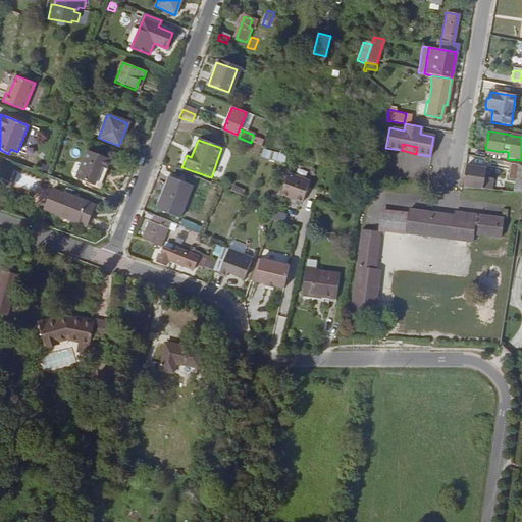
[(283,163),(286,154),(263,147),(260,156),(283,163)]
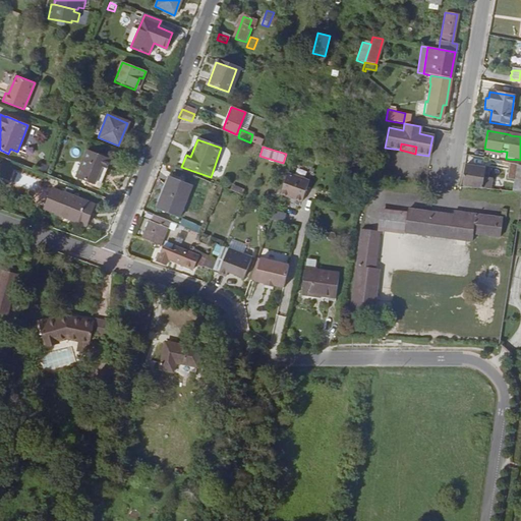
[(501,152),(484,149),(483,155),(500,158),(501,152)]
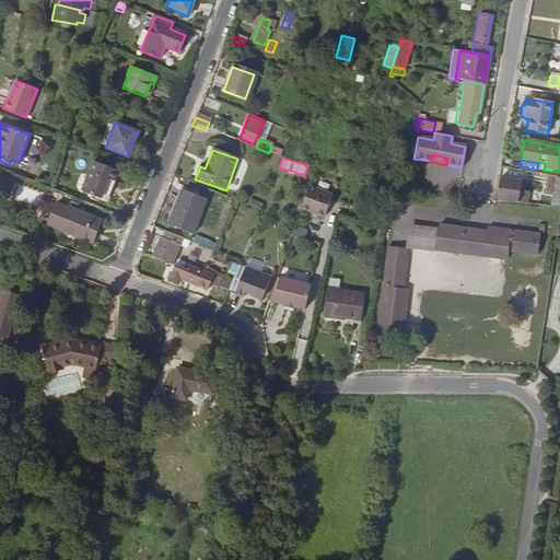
[(113,182),(116,173),(93,163),(81,190),(92,195),(90,200),(105,207),(115,183),(113,182)]
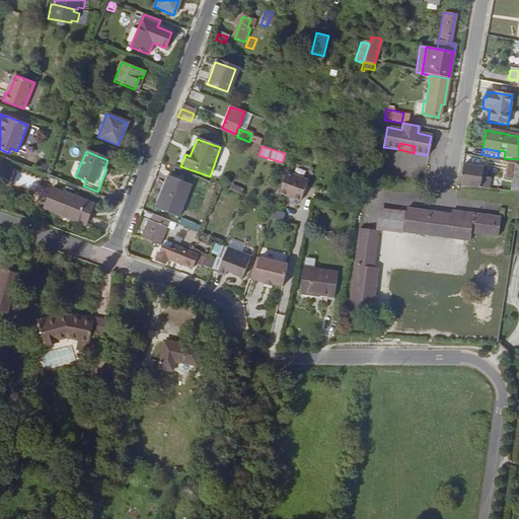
[(517,180),(518,165),(504,163),(502,178),(510,179),(517,180)]
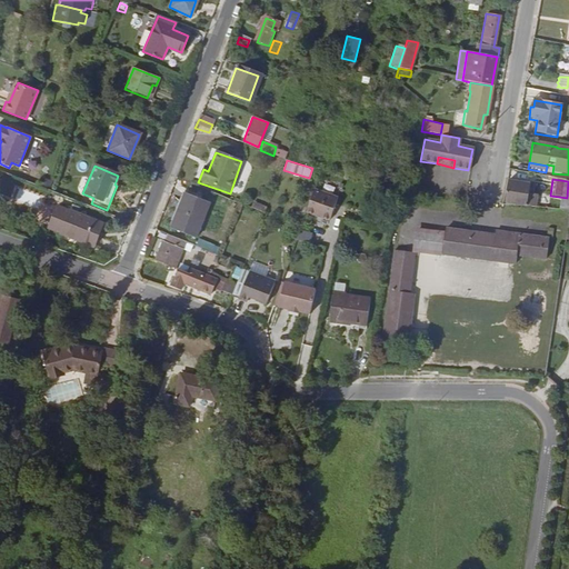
[(531,186),(507,181),(503,200),(533,205),(536,193),(530,192),(531,186)]
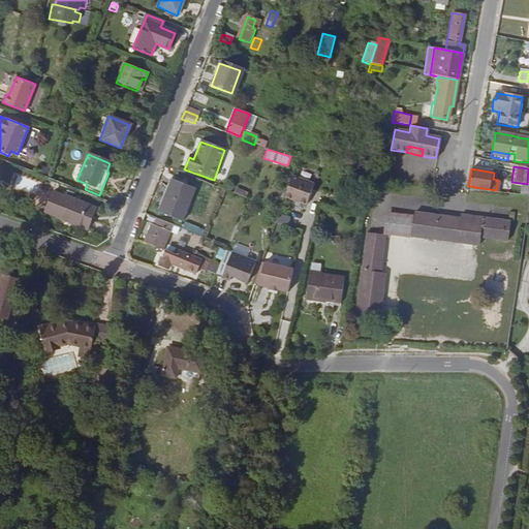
[(317,186),(291,177),(283,198),(309,208),(317,186)]
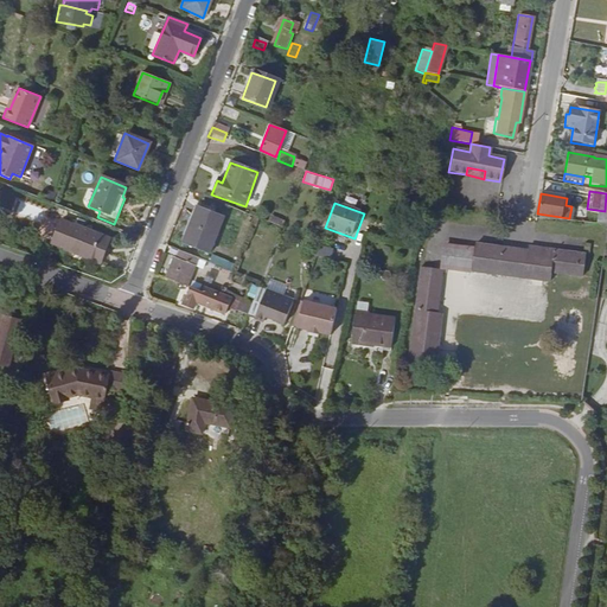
[(39,222),(44,211),(29,205),(25,216),(39,222)]
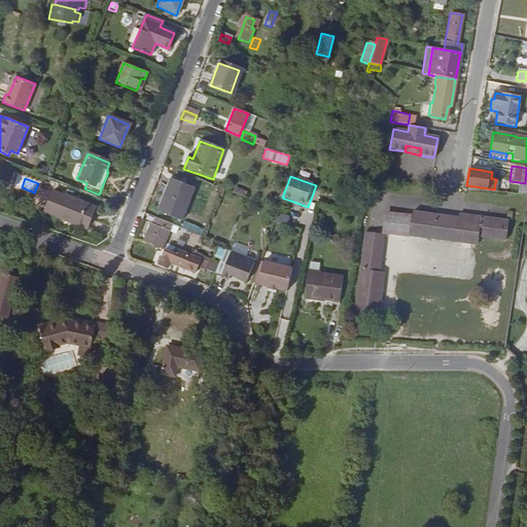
[(180,222),(194,189),(170,181),(156,213),(180,222)]
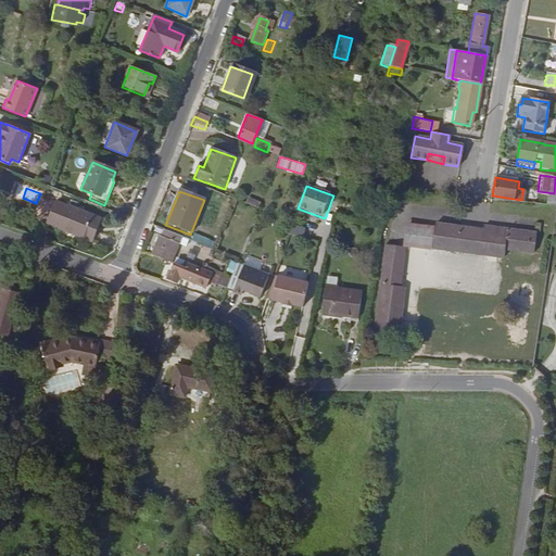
[(257,209),(260,202),(247,198),(244,204),(257,209)]
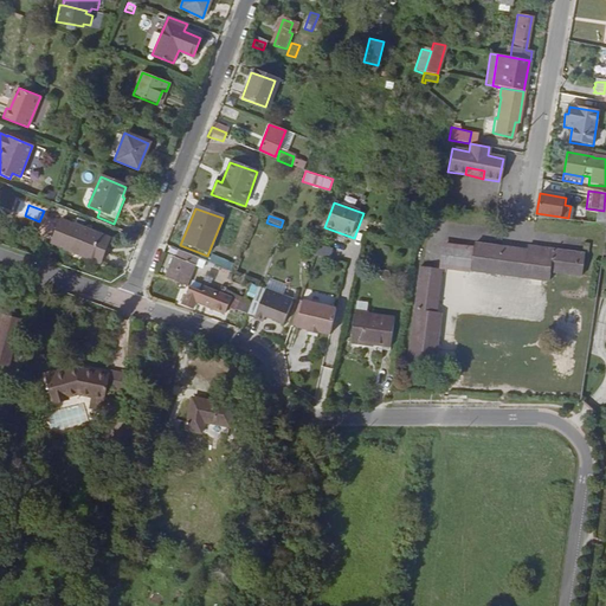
[(97,264),(107,240),(73,226),(72,227),(60,221),(51,244),(64,249),(63,250),(97,264)]
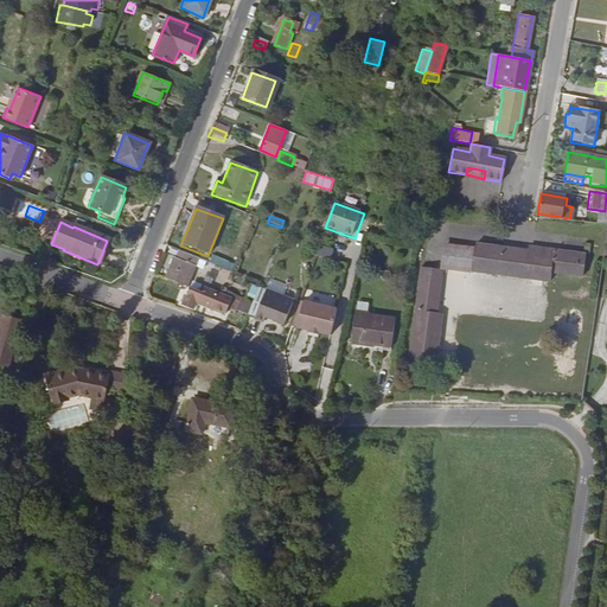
[(439,267),(465,270),(467,248),(442,244),(439,267)]
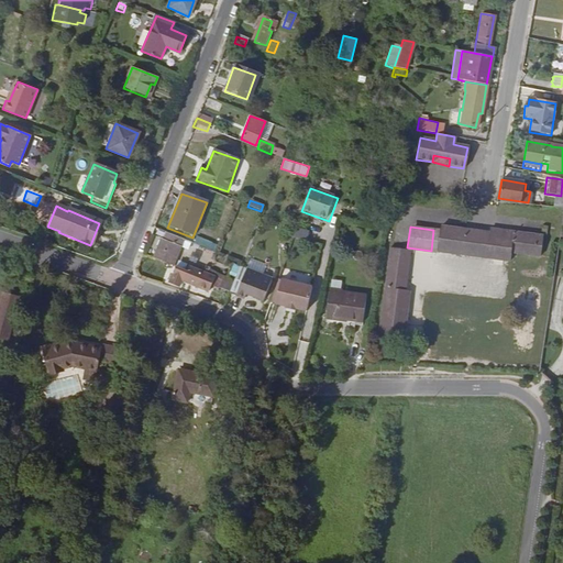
[(295,238),(307,239),(308,229),(296,228),(295,238)]
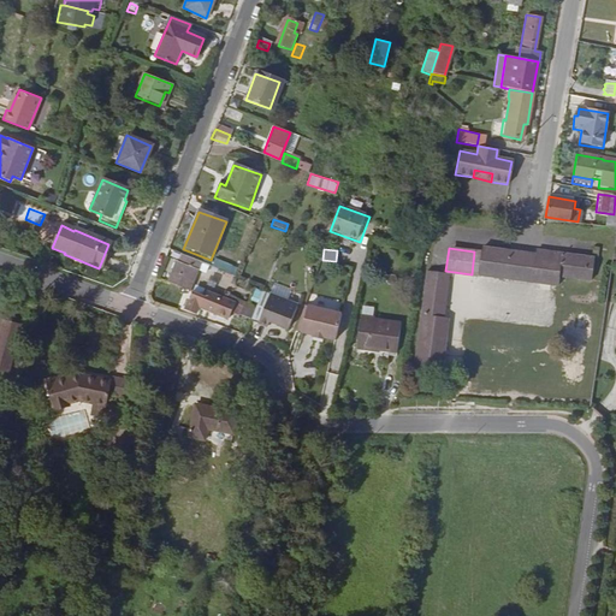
[(531,283),(534,256),(481,249),(478,276),(531,283)]
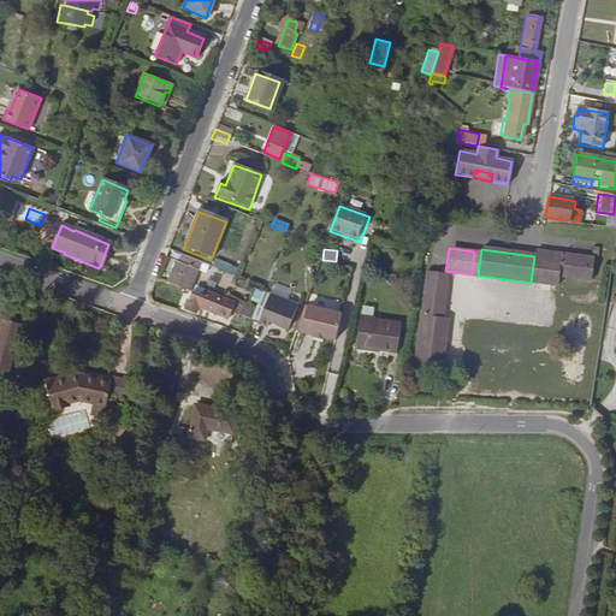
[(543,264),(544,253),(535,252),(534,256),(531,283),(556,286),(557,277),(558,266),(543,264)]
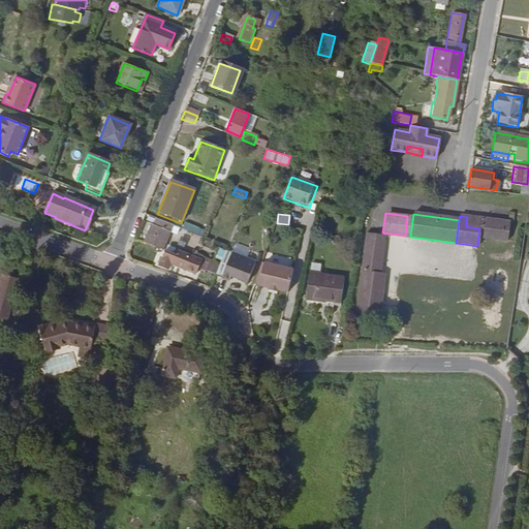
[(508,223),(467,217),(466,226),(479,228),(478,238),(505,242),(508,223)]
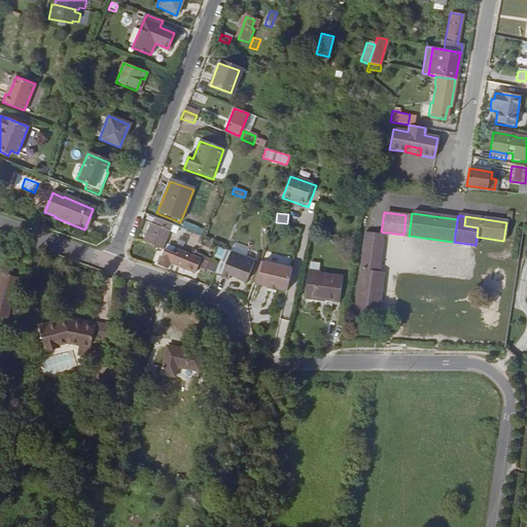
[(150,226),(143,244),(162,250),(175,255),(178,250),(178,249),(164,244),(168,233),(169,234),(172,226),(154,220),(151,226),(150,226)]
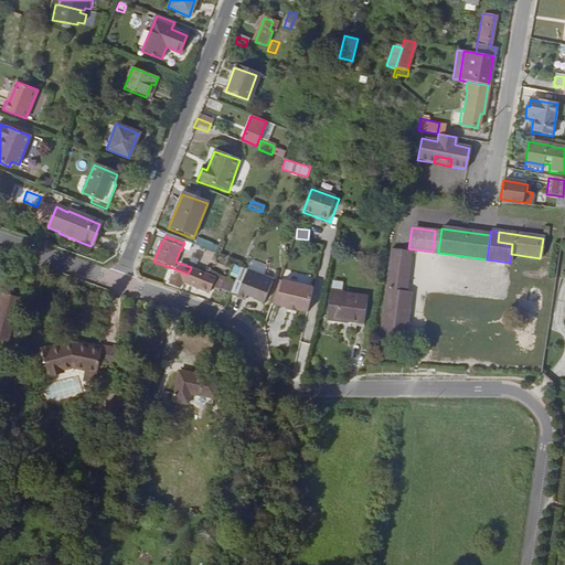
[(215,251),(217,243),(198,237),(195,245),(215,251)]
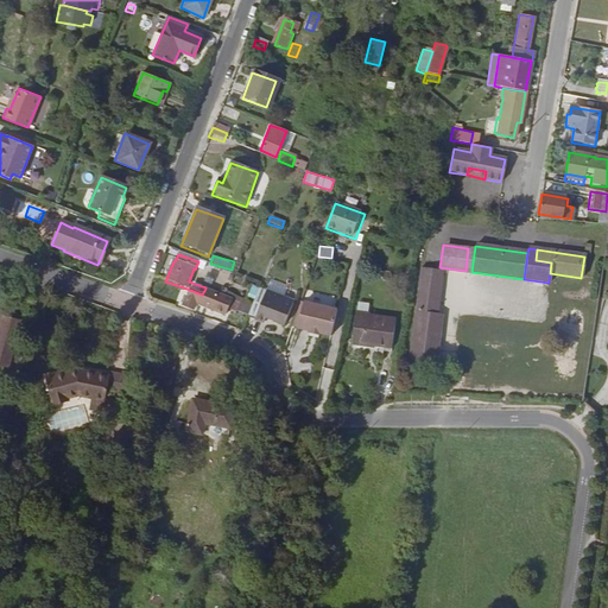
[(431,330),(439,271),(419,268),(404,377),(430,380),(437,331),(431,330)]
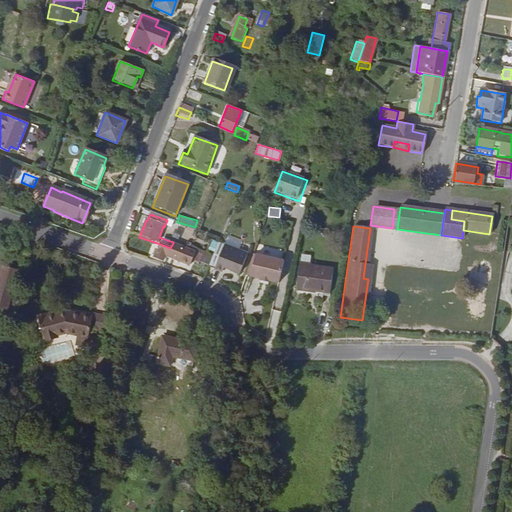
[(238,247),(240,239),(227,236),(225,245),(238,247)]
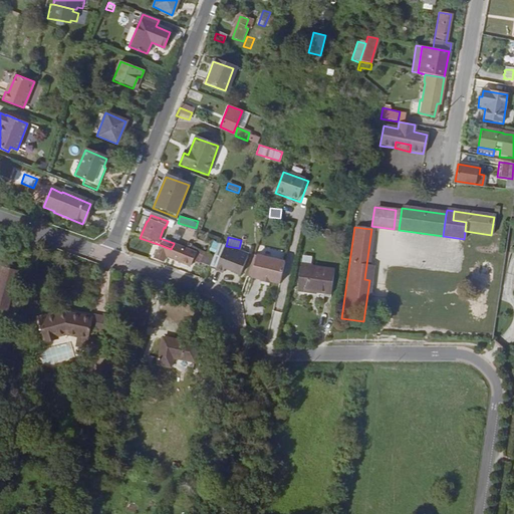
[(164,257),(168,258),(171,249),(158,244),(152,260),(161,263),(164,257)]
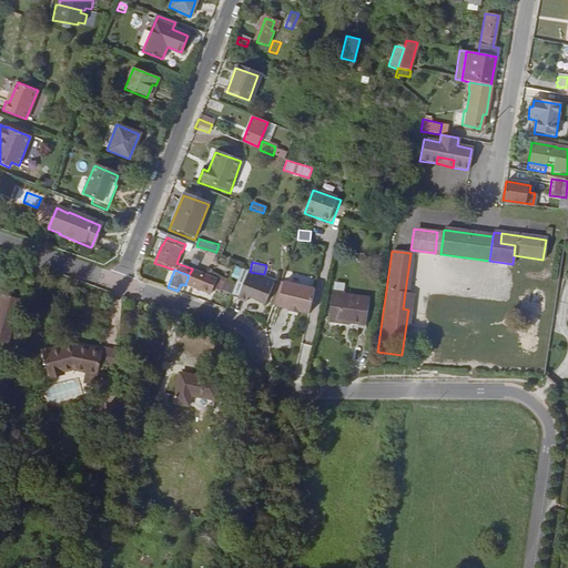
[(189,275),(185,285),(209,294),(215,279),(192,270),(189,275)]
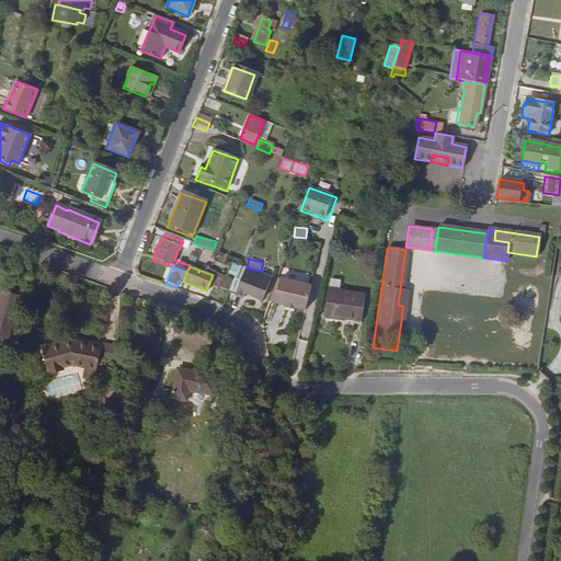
[(231,283),(227,293),(233,296),(243,268),(238,266),(231,283)]
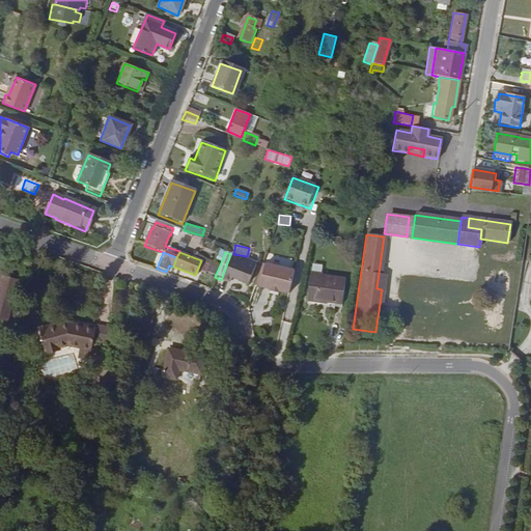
[(230,254),(221,280),(229,282),(230,278),(246,283),(254,262),(230,254)]
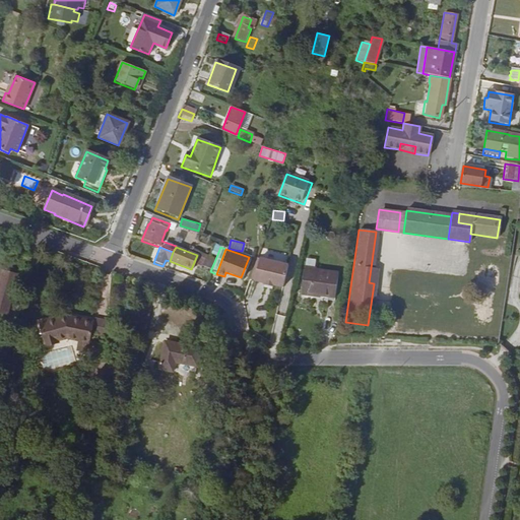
[(272,287),(281,290),(286,267),(258,261),(253,283),(263,285),(263,287),(271,289),(272,287)]
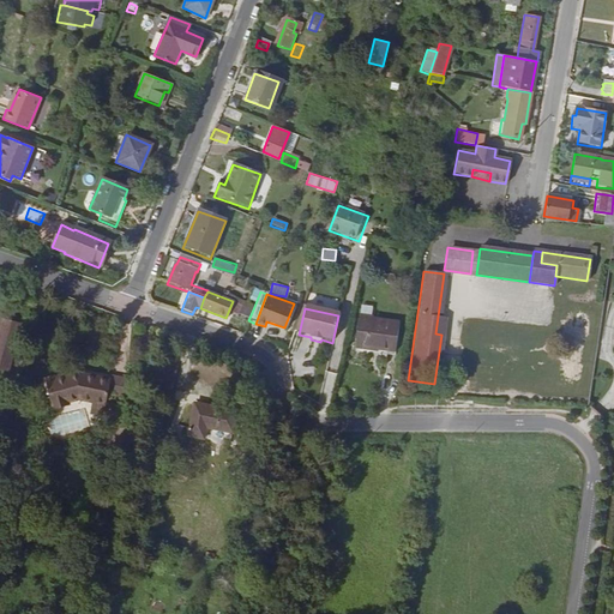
[(360,308),(359,317),(383,320),(384,312),(360,308)]
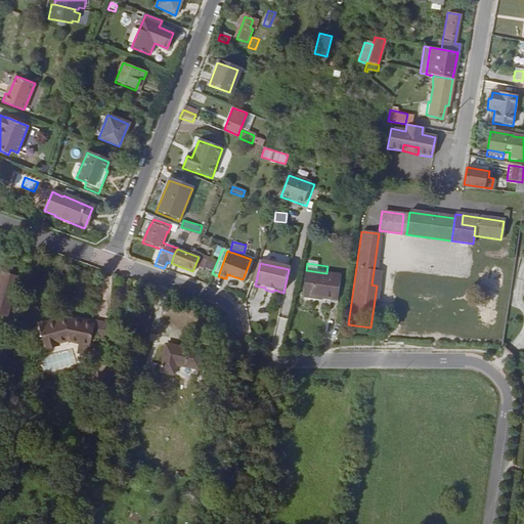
[(18,271),(2,267),(0,275),(0,310),(7,312),(18,271)]
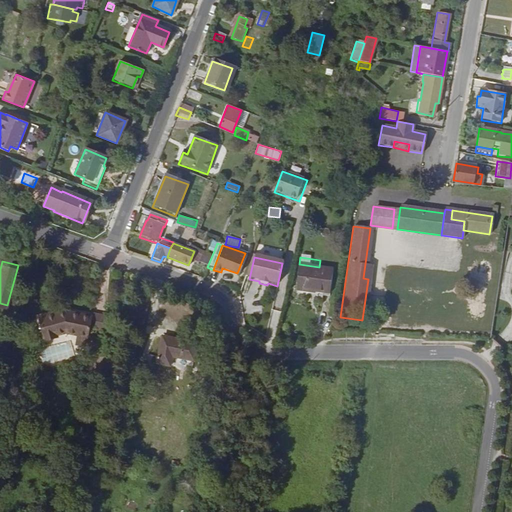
[(319,267),(299,264),(295,289),(328,294),(332,269),(319,267)]
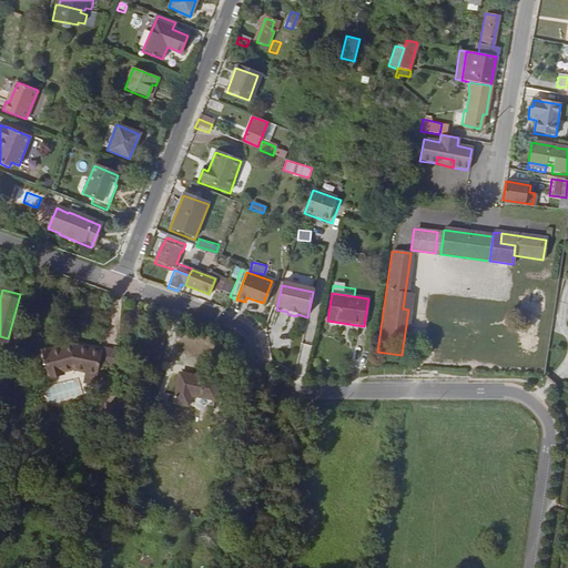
[(308,356),(310,345),(302,343),(300,355),(308,356)]
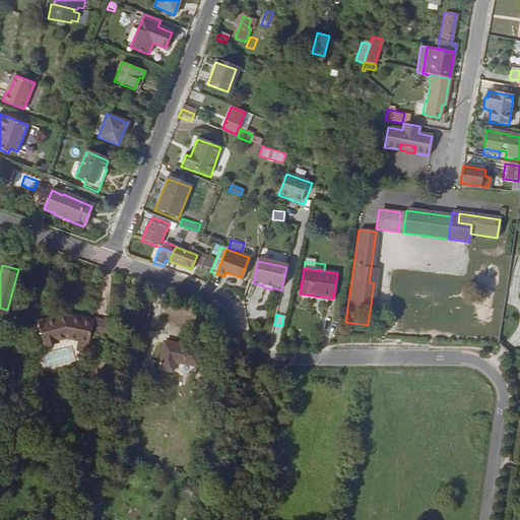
[(82,342),(90,343),(94,322),(68,317),(57,317),(56,316),(40,316),(41,340),(68,339),(82,342)]
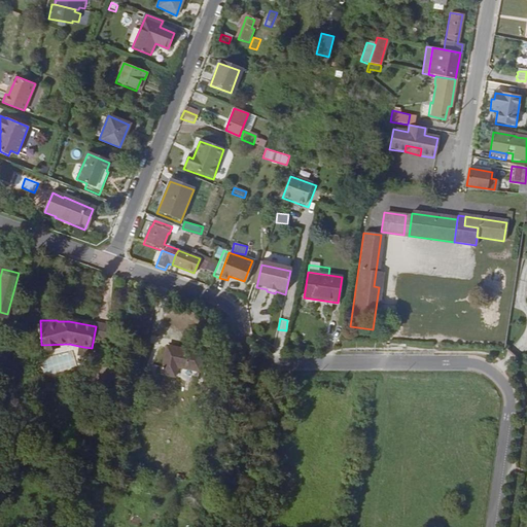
[(203,354),(167,344),(160,371),(174,375),(177,365),(199,371),(203,354)]
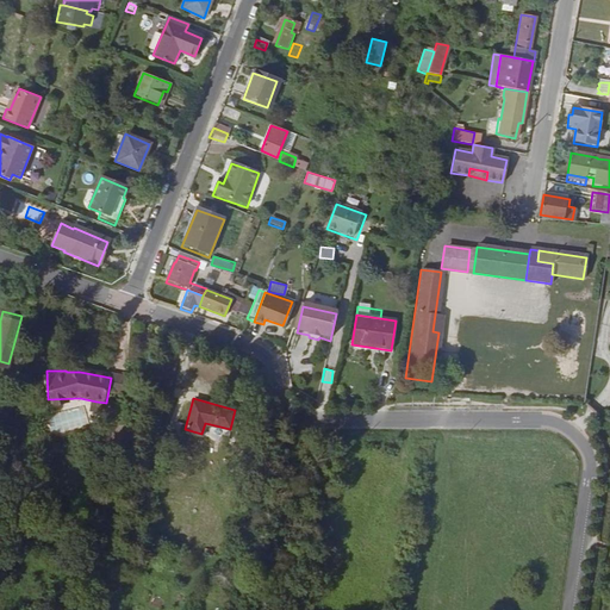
[(111,441),(120,443),(124,424),(114,423),(111,441)]
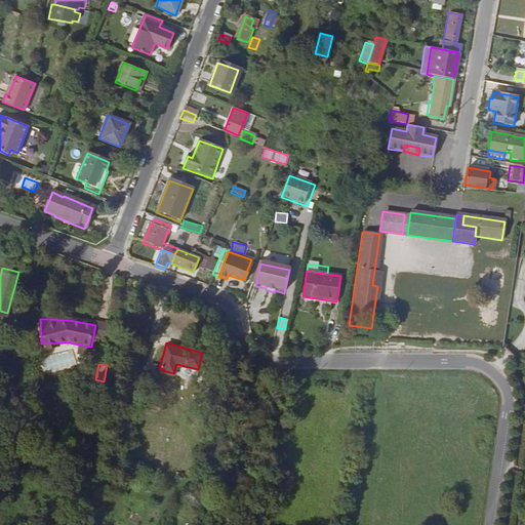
[(30,495),(13,492),(12,498),(29,502),(30,495)]
